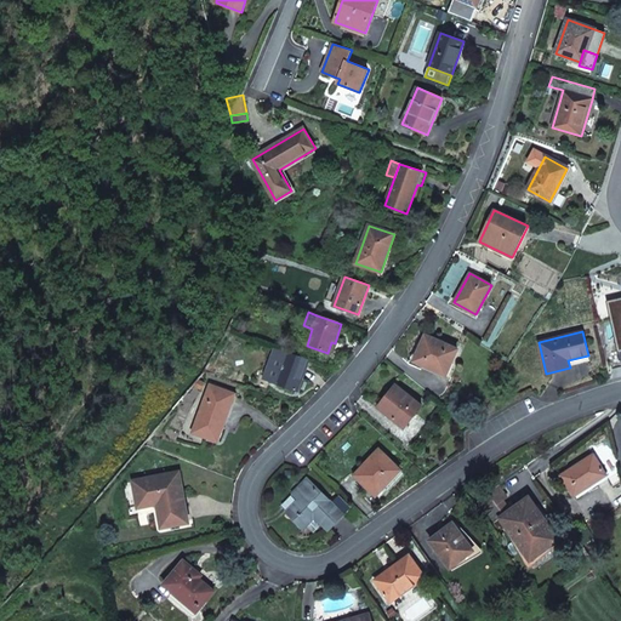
[(414,362),(446,375),(457,349),(426,336),(414,362)]
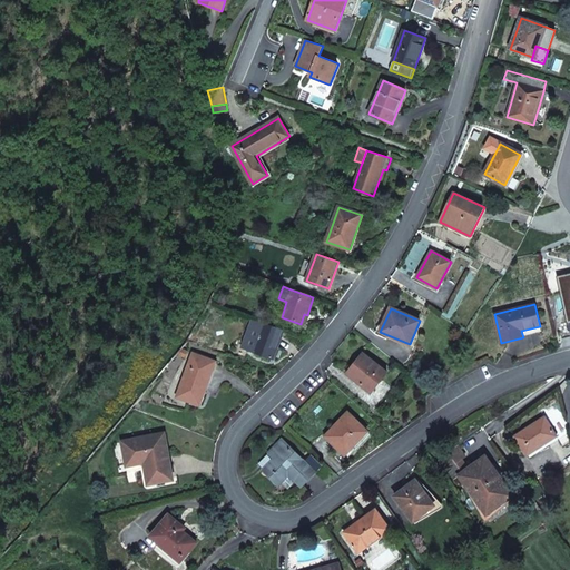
[(248,341),(246,350),(273,359),(283,332),(253,321),(246,341),(248,341)]
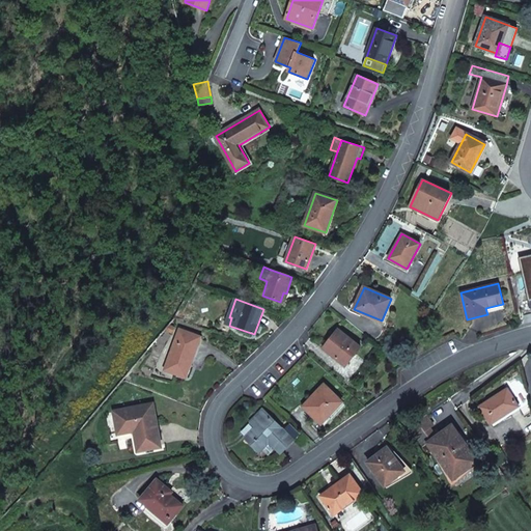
[(485,308),(487,314),(504,310),(503,304),(485,308)]
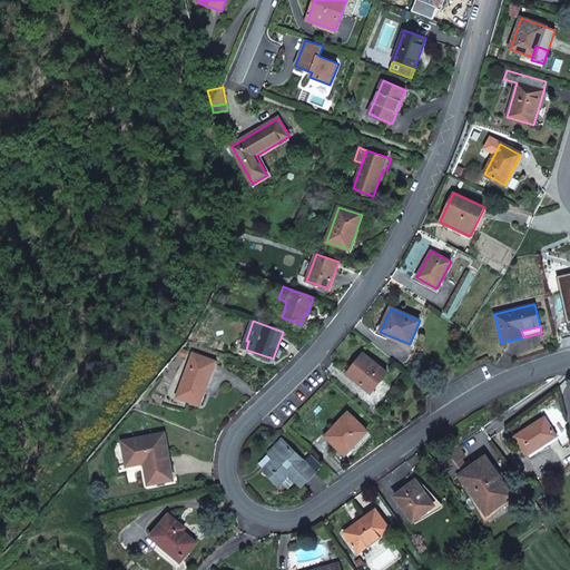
[(192,390),(187,401),(200,405),(205,393),(204,393),(215,361),(194,353),(182,386),(192,390)]
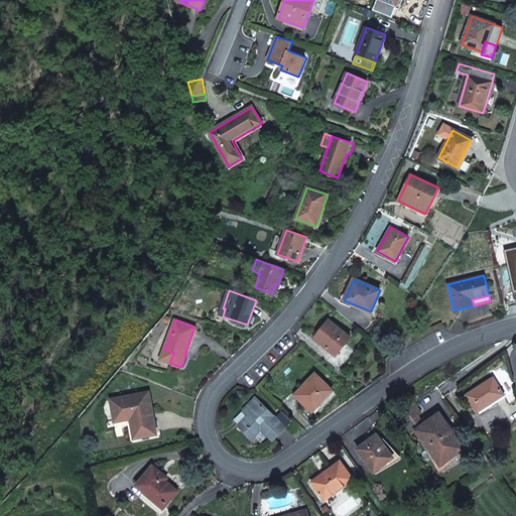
[(341,345),(344,347),(351,337),(329,319),(314,339),(334,354),(341,345)]
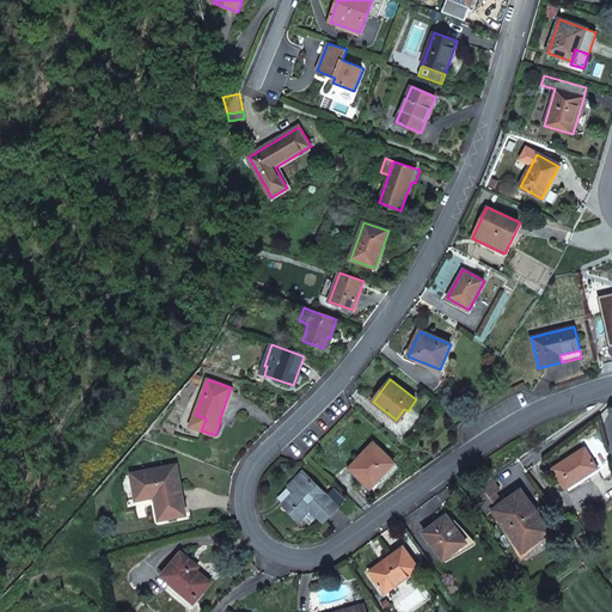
[(219,422),(220,422),(232,389),(231,387),(219,422)]
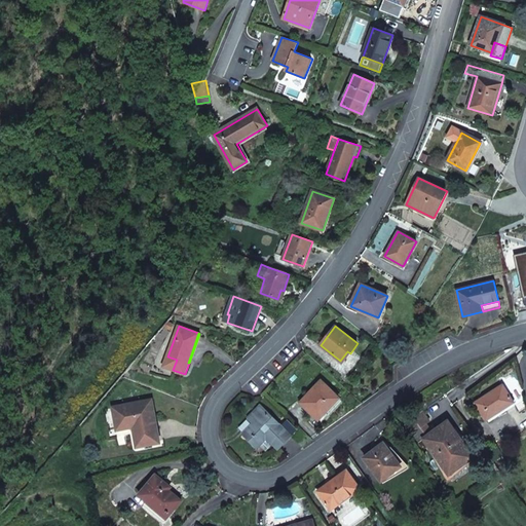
[(347,351),(340,361),(343,363),(350,353),(347,351)]
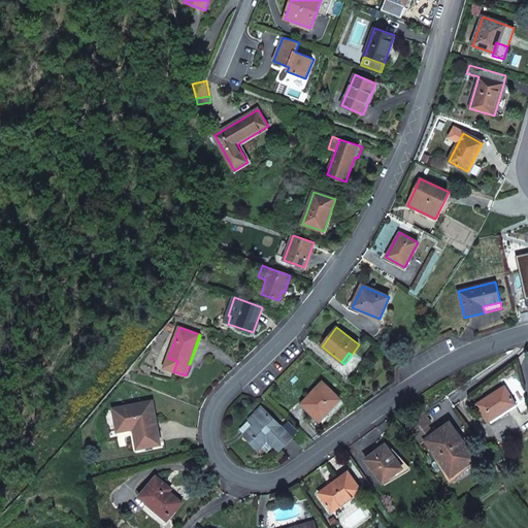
[(168,358),(165,368),(173,371),(177,361),(168,358)]
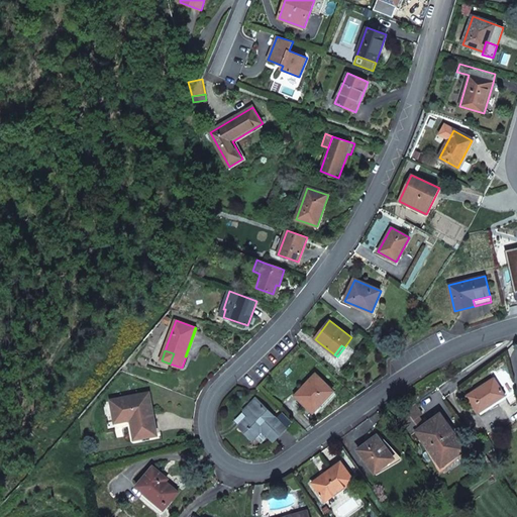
[(507,398),(515,392),(502,371),(493,376),(494,378),(505,396),(507,398)]
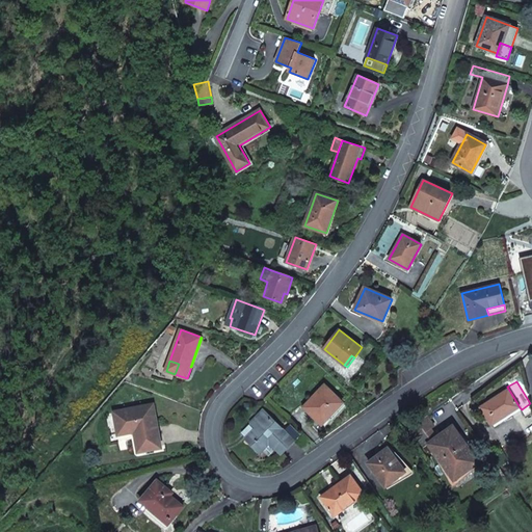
[(304,407),(322,425),(343,402),(325,386),(304,407)]
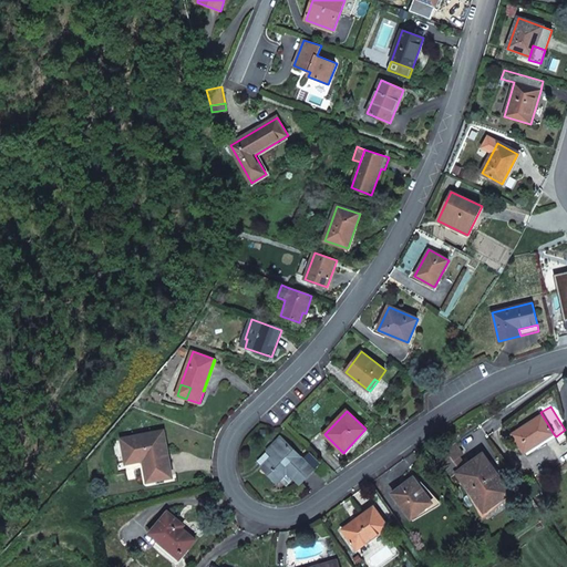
[(512,434),(524,453),(554,434),(542,414),(512,434)]
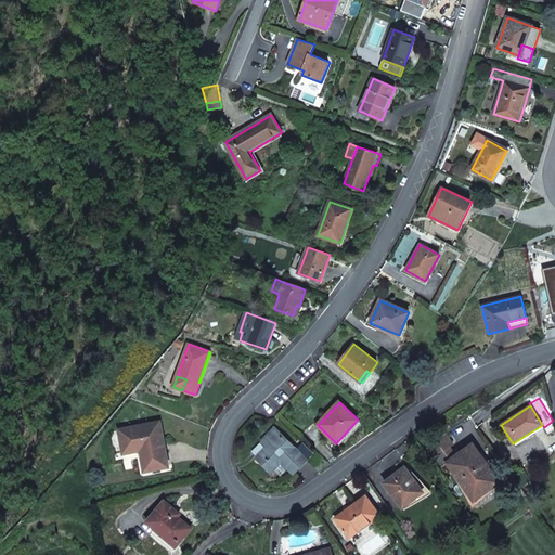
[(141,450),(145,472),(168,466),(159,422),(120,430),(123,442),(127,442),(129,452),(141,450)]
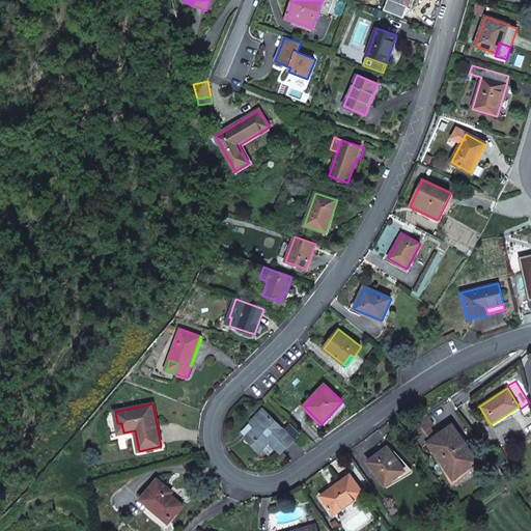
[(270,444),(279,453),(300,431),(290,423),(284,428),(262,408),(249,422),(254,427),(247,434),(259,446),(266,440),(267,439),(271,443),(270,444)]
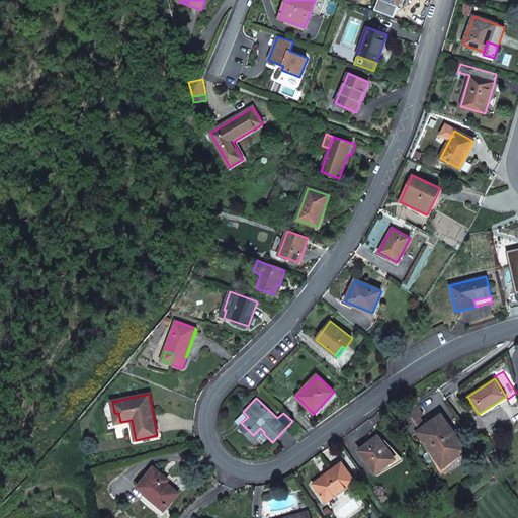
[(417,432),(442,467),(466,450),(441,415),(426,425),(421,429),(415,421),(420,417),(423,415),(416,405),(407,411),(397,419),(410,437),(417,432)]
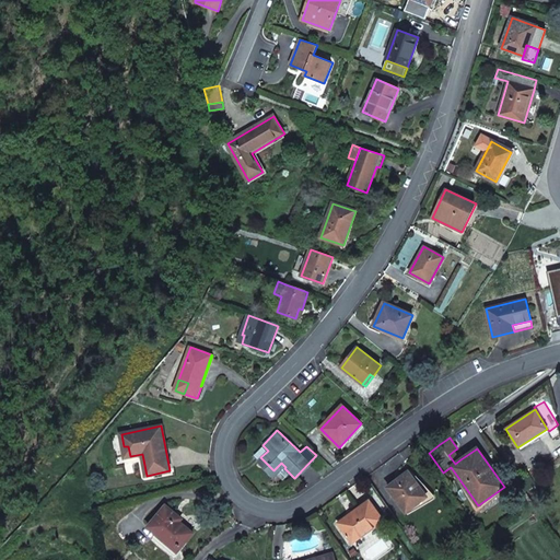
[(263,445),(251,456),(257,462),(260,457),(268,451),(263,445)]
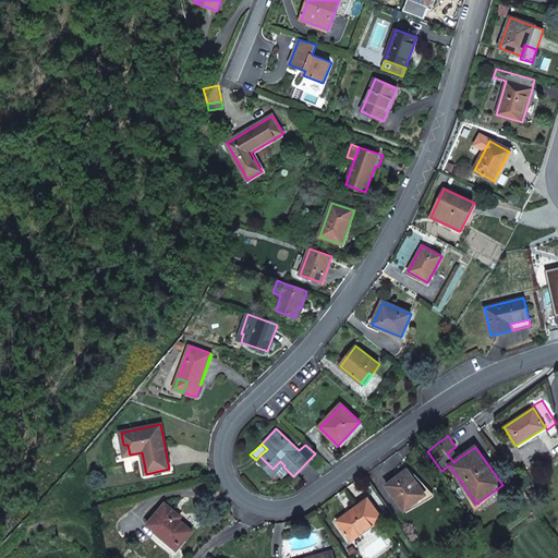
[(447,453),(453,462),(459,458),(452,449),(447,453)]
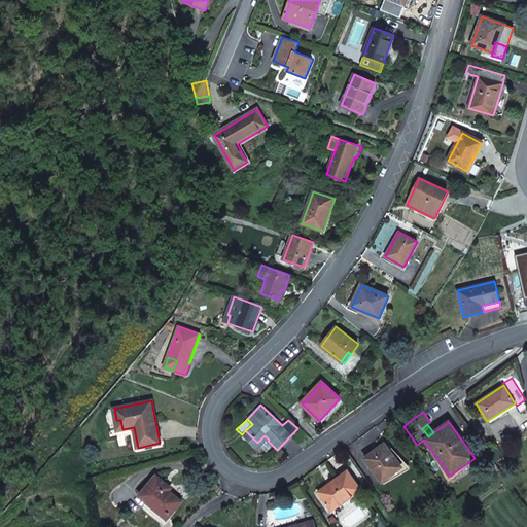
[(245,430),(242,434),(253,447),(257,443),(245,430)]
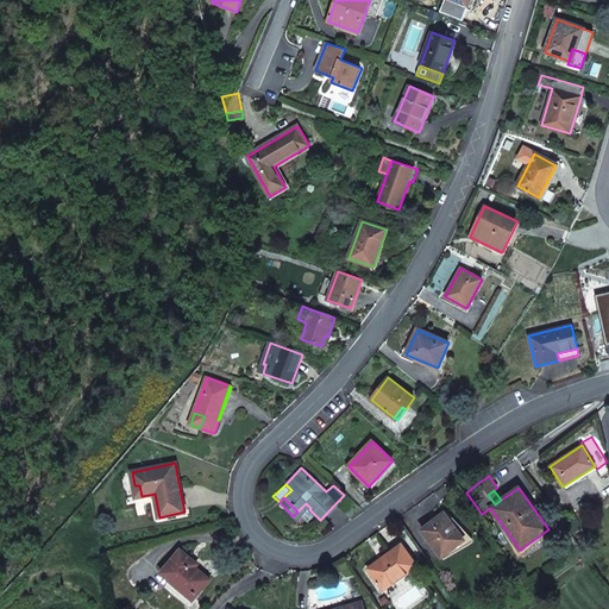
[(421,531),(441,557),(464,540),(445,513),(421,531)]
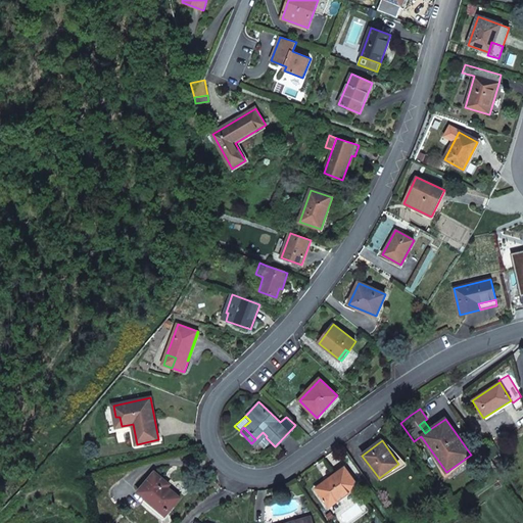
[(317,488),(329,507),(359,485),(345,468),(317,488)]
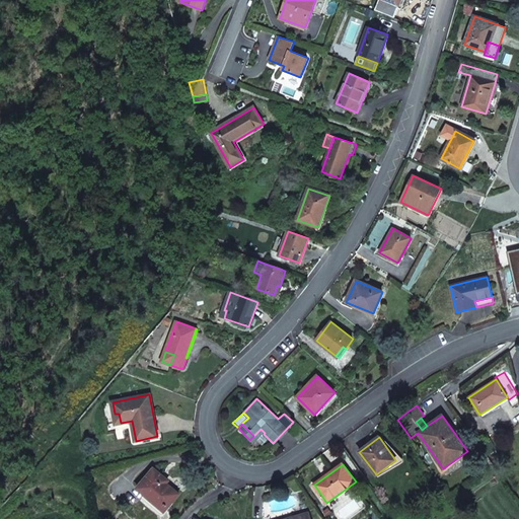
[(154,468),(137,489),(162,510),(169,502),(171,504),(179,495),(166,484),(162,480),(164,477),(154,468)]
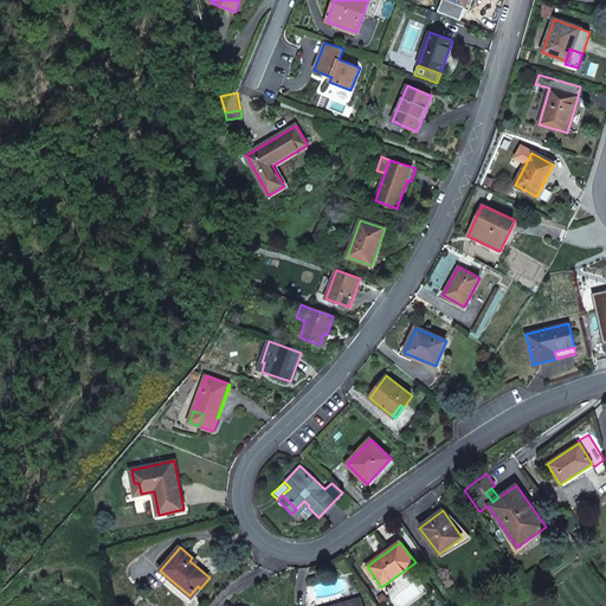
[(200,588),(198,586),(189,595),(192,598),(200,588)]
